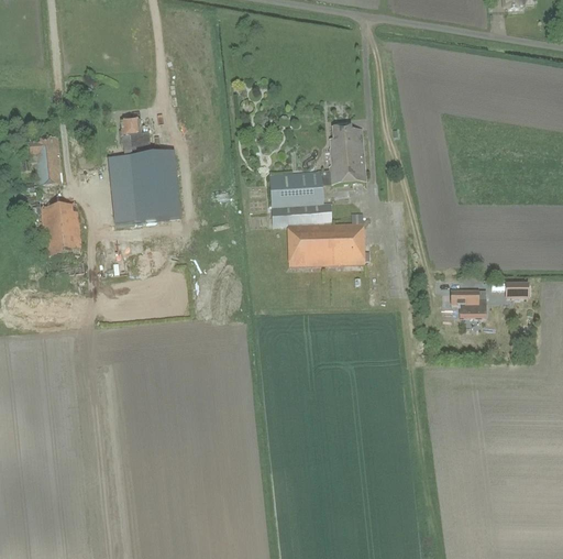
[(503,0),(503,3),(506,3),(507,9),(518,8),(517,3),(521,3),(523,3),(523,0),(503,0)]
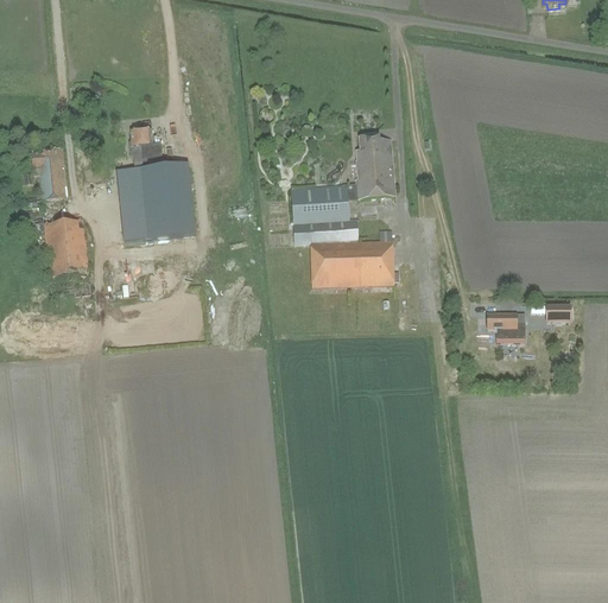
[(601,18),(591,23),(597,33),(607,30),(601,18)]
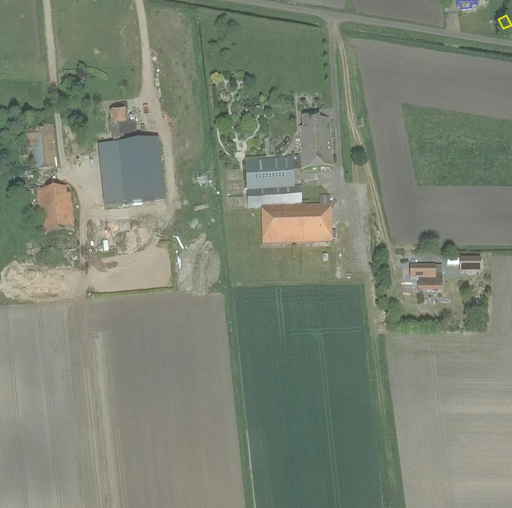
[(111,121),(109,122),(110,130),(113,130),(114,141),(118,140),(120,140),(120,135),(124,134),(124,131),(137,130),(136,119),(128,120),(127,107),(110,109),(111,117),(111,121)]
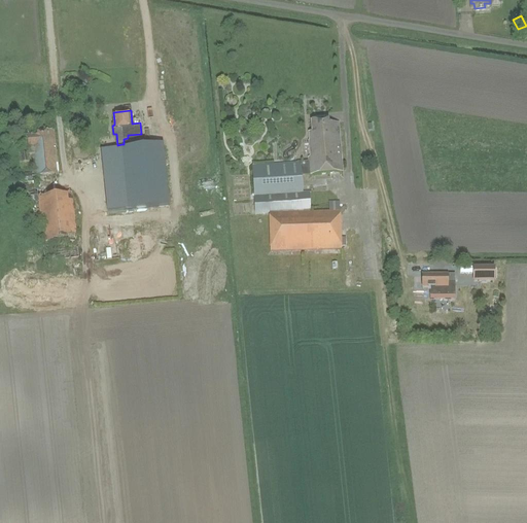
[(340,208),(328,208),(310,209),(309,188),(303,188),(302,171),(344,168),(339,118),(329,119),(328,116),(311,117),(312,129),(309,129),(310,137),(309,138),(310,153),(308,153),(309,158),(300,158),(300,159),(252,162),(255,210),(269,210),(271,247),(342,246),(340,208)]
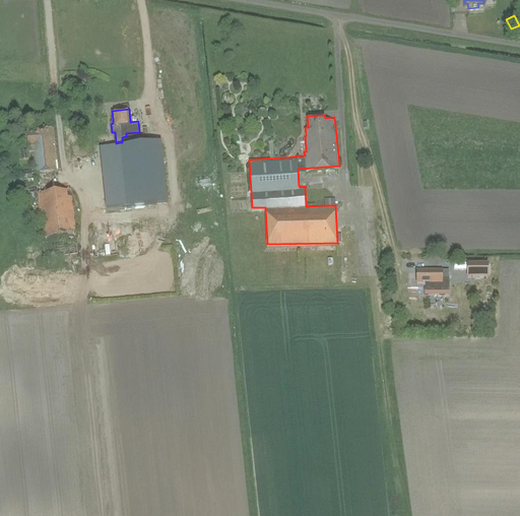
[(58,168),(54,125),(37,127),(38,130),(27,131),(23,132),(24,141),(27,141),(28,148),(31,148),(34,170),(58,168)]
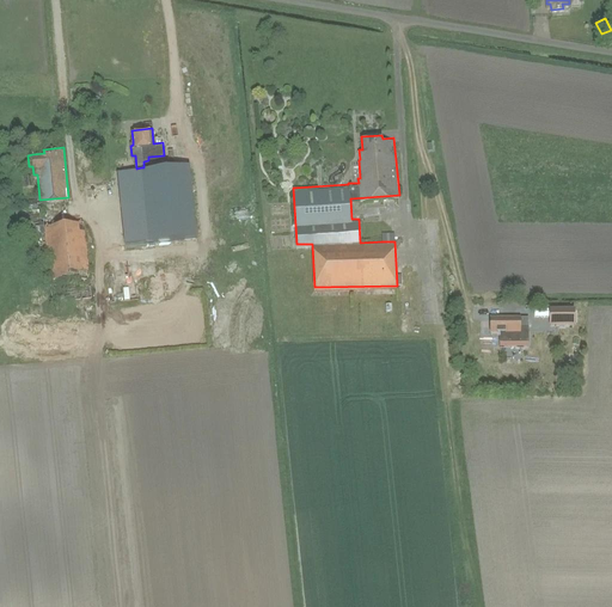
[(144,167),(141,167),(148,239),(196,234),(189,163),(144,167)]
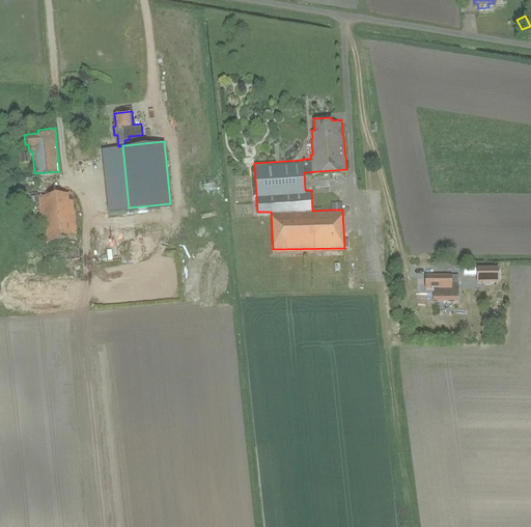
[(46,260),(80,256),(73,191),(38,195),(38,191),(35,191),(34,179),(33,179),(32,171),(21,172),(22,179),(14,181),(15,193),(22,192),(24,211),(36,211),(36,209),(39,209),(46,260)]
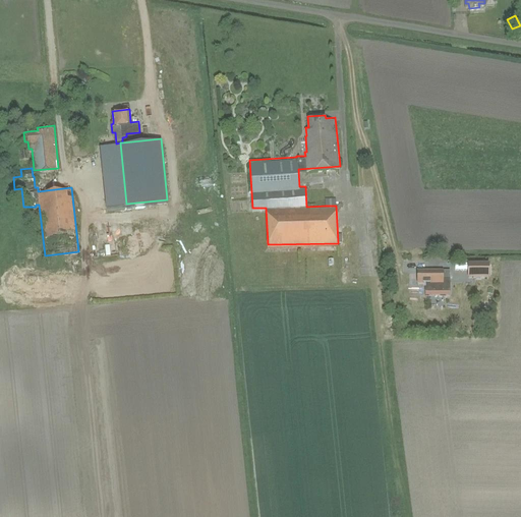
[(148,224),(147,212),(138,213),(139,225),(148,224)]
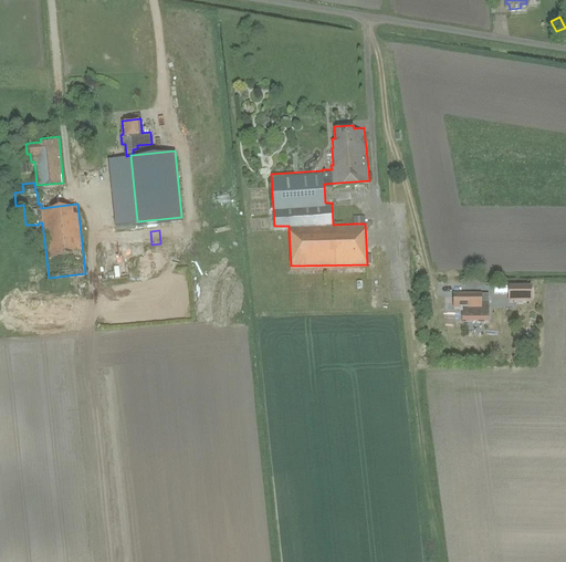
[(121,271),(129,271),(129,256),(121,256),(121,271)]
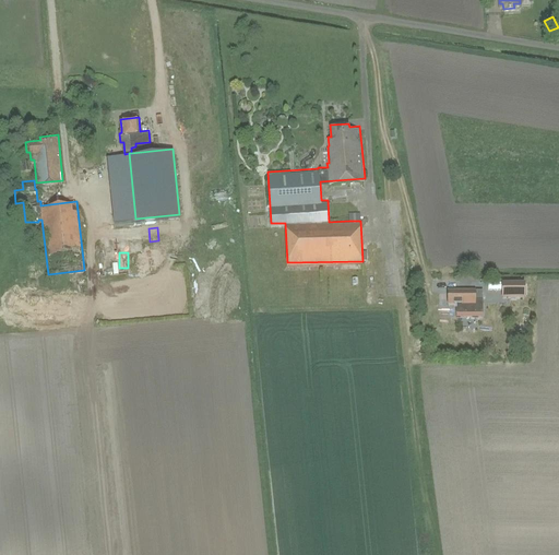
[(524,295),(524,279),(501,279),(502,295),(524,295)]
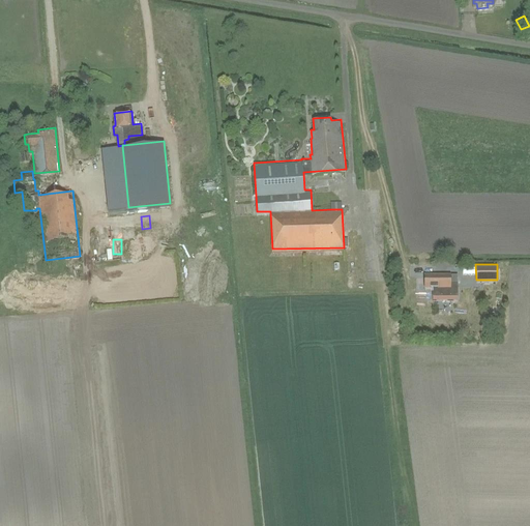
[(450,272),(450,271),(424,271),(424,286),(433,286),(433,287),(441,287),(441,292),(450,291),(450,285),(451,285),(451,281),(458,281),(458,272),(450,272)]
